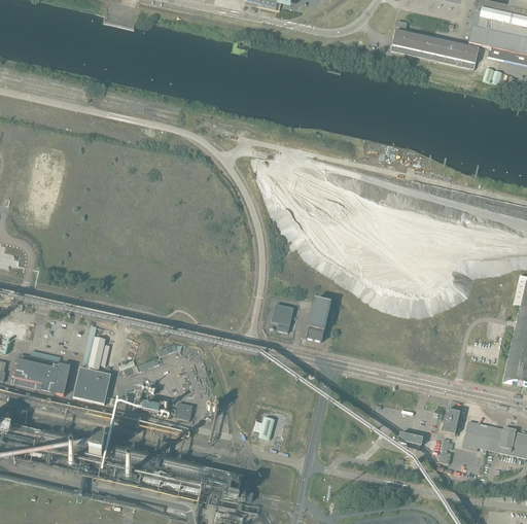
[(508,0),(507,6),(480,0),(475,0),(473,2),(475,3),(475,4),(476,6),(471,24),(468,41),(468,42),(469,42),(469,41),(479,43),(479,44),(480,43),(489,45),(489,46),(487,56),(526,64),(526,0),(508,0)]
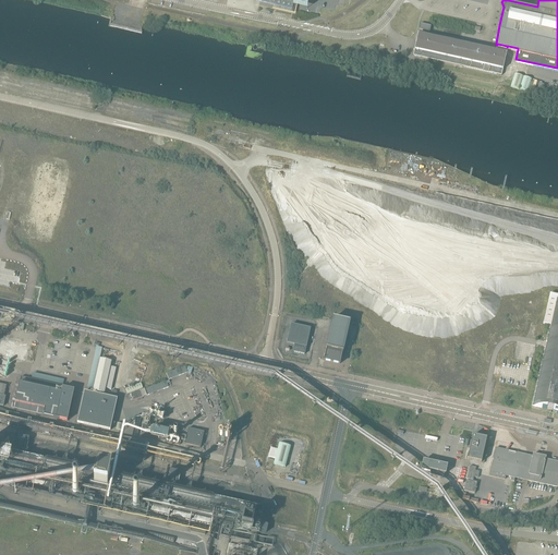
[(484,45),(417,31),(413,52),(501,72),(506,50),(486,46),(486,45),(484,45)]
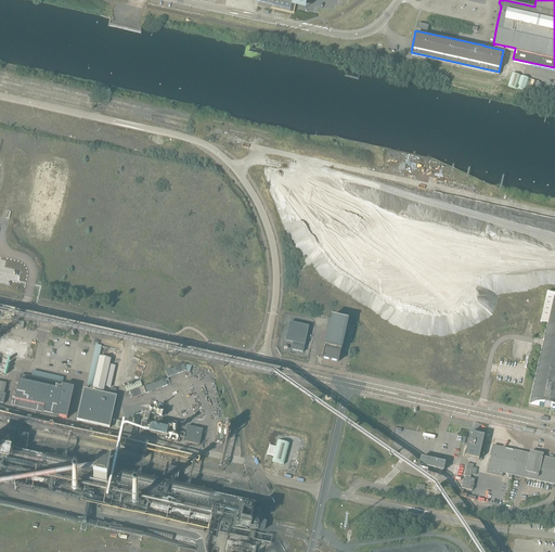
[(520,73),(512,71),(507,84),(516,86),(520,73)]
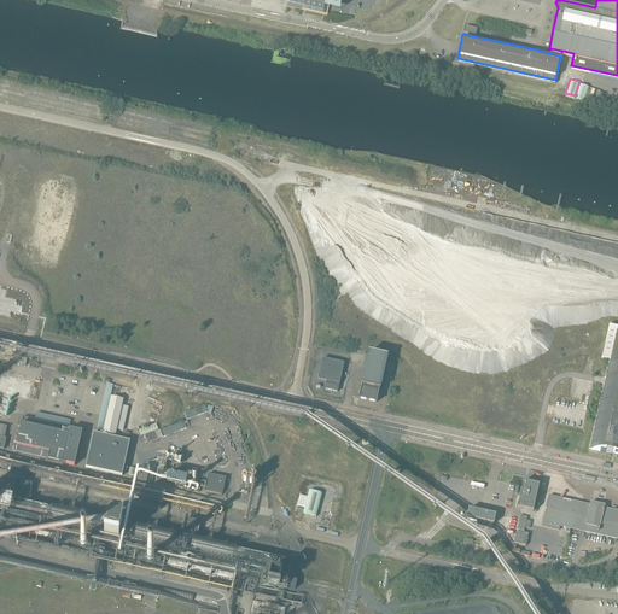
[(588,85),(579,81),(575,95),(583,99),(588,85)]
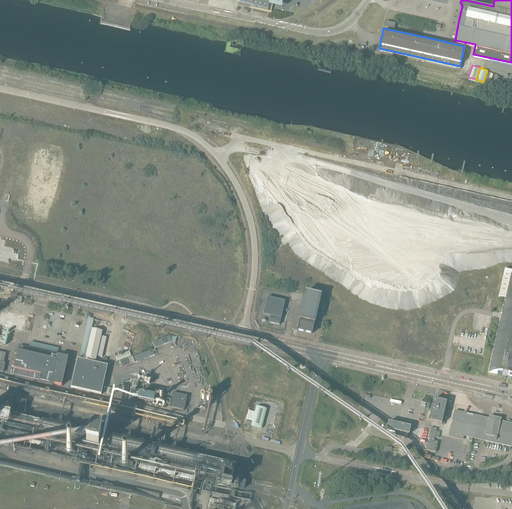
[(52,155),(40,153),(30,199),(42,201),(52,155)]
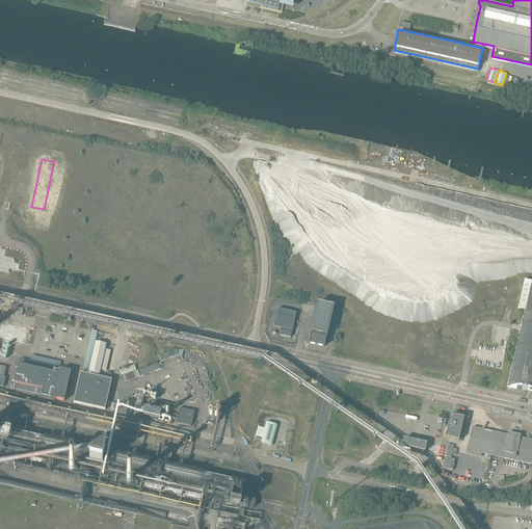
[(506,384),(522,388),(522,390),(525,390),(526,389),(531,389),(531,279),(524,276),(517,306),(524,307),(520,323),(506,384)]
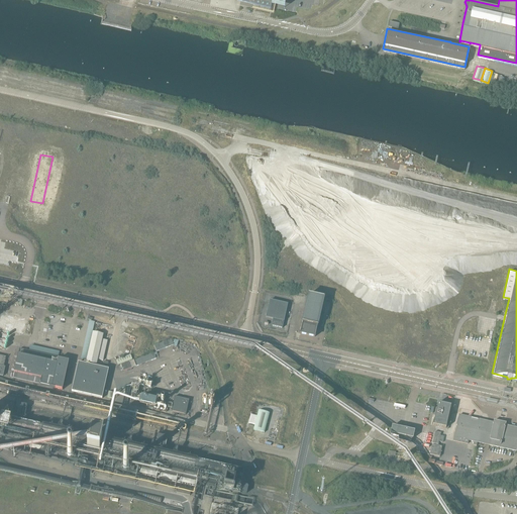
[(308,292),(302,320),(300,330),(315,334),(317,323),(324,295),(308,292)]
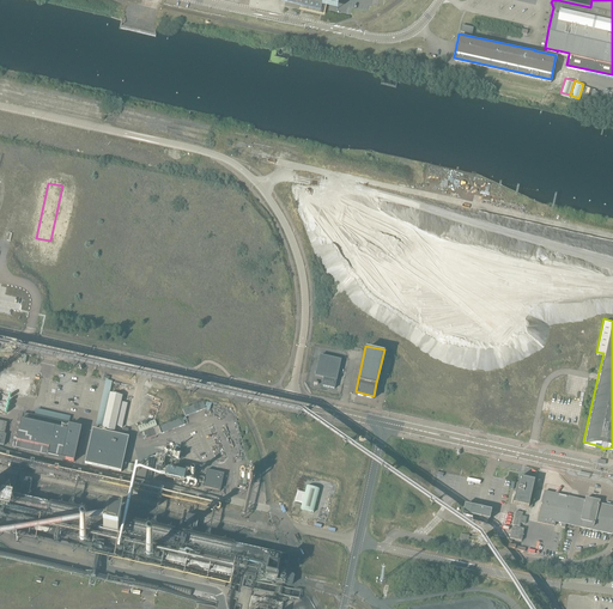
[(340,357),(320,352),(315,372),(337,377),(340,357)]
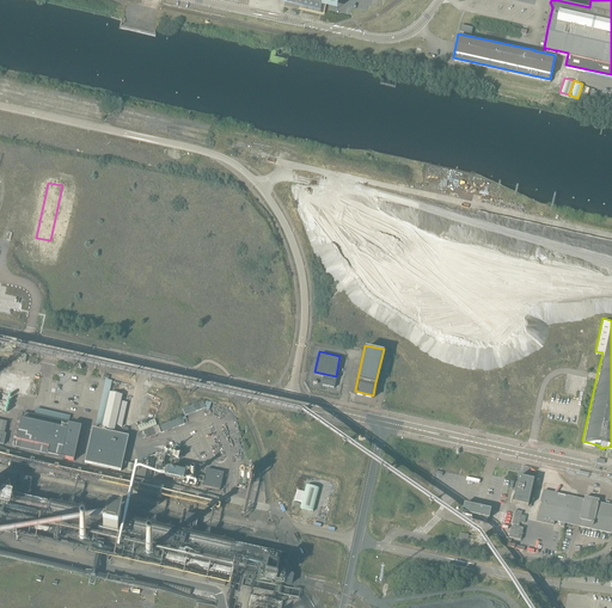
[(334,385),(336,378),(323,374),(322,380),(322,382),(334,385)]
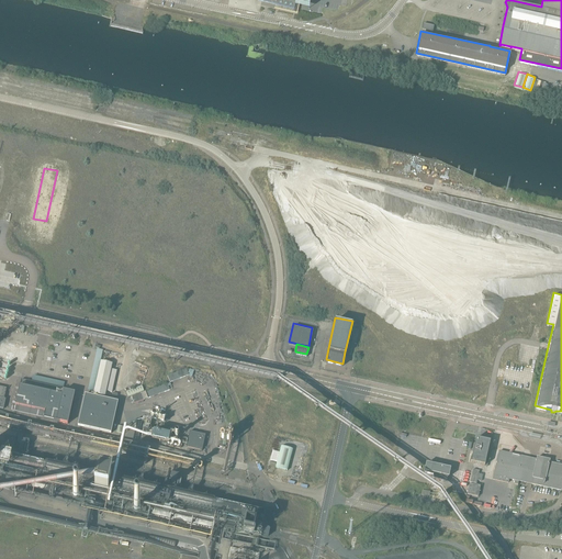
[(117,391),(112,390),(112,392),(111,392),(113,380),(108,379),(112,360),(101,358),(93,391),(97,392),(97,394),(85,391),(78,423),(111,431),(117,399),(111,398),(112,394),(116,395),(117,391)]
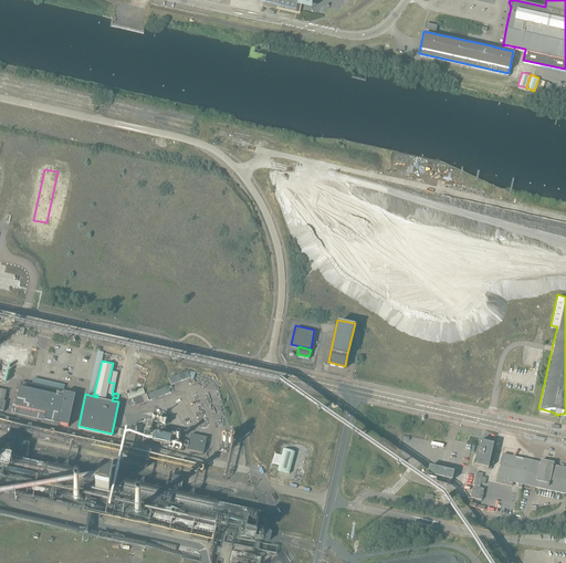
[(188,368),(169,374),(170,381),(190,375),(188,368)]
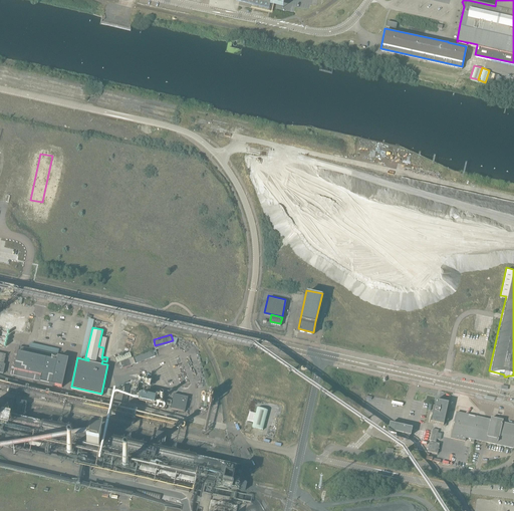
[(58,352),(19,344),(13,373),(51,381),(51,382),(61,385),(68,356),(58,354),(58,352)]
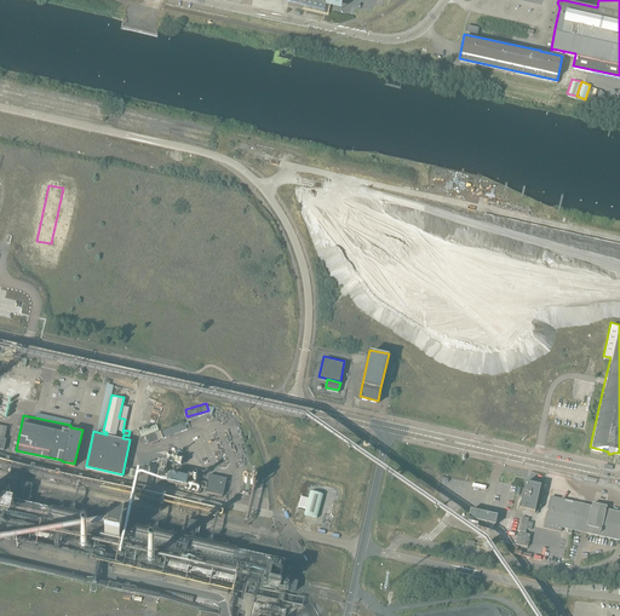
[(184,419),(160,429),(159,429),(155,430),(145,433),(145,435),(147,437),(148,441),(159,437),(188,426),(184,419)]
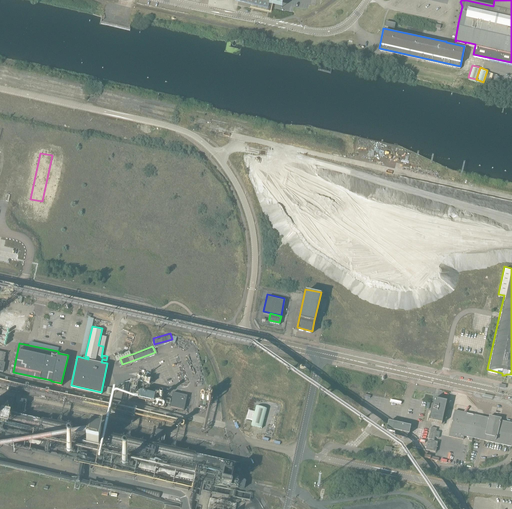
[(129,348),(115,354),(117,358),(131,353),(130,351),(129,348)]
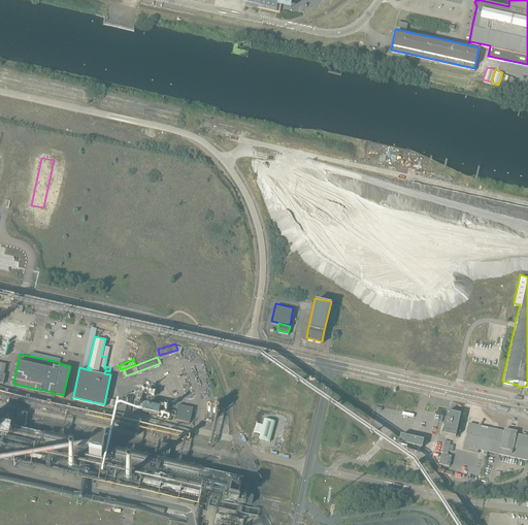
[(147,384),(146,386),(143,385),(141,391),(154,394),(156,386),(147,384)]
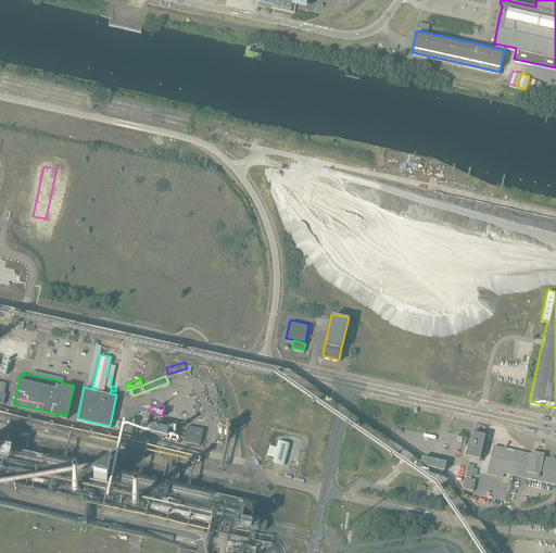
[(151,430),(167,435),(168,427),(152,423),(151,430)]
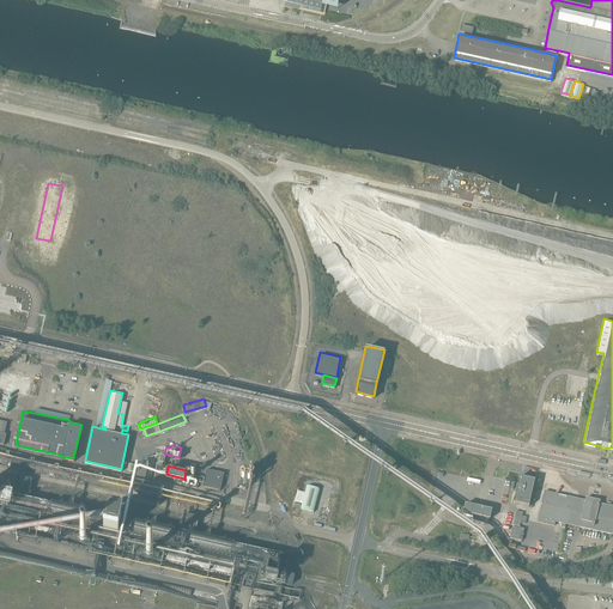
[(224,470),(207,467),(202,483),(220,488),(224,470)]
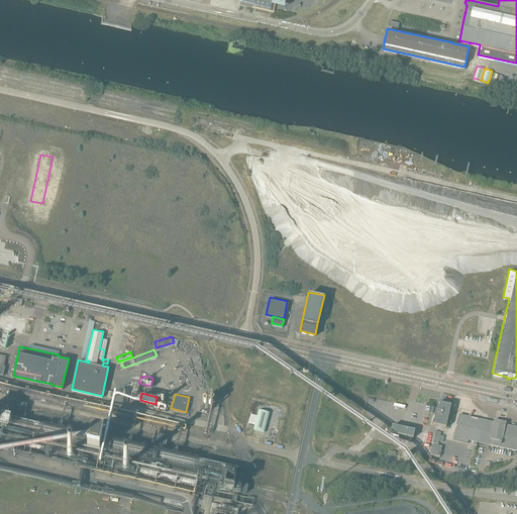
[(213,399),(203,397),(202,403),(211,406),(213,399)]
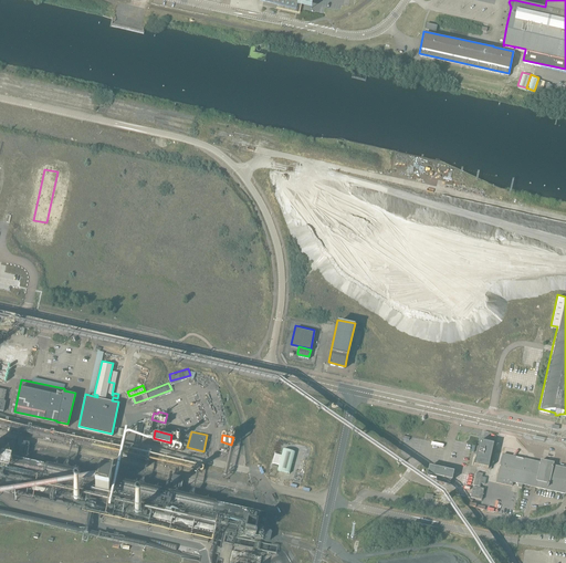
[(482,439),(477,464),(491,467),(496,442),(482,439)]
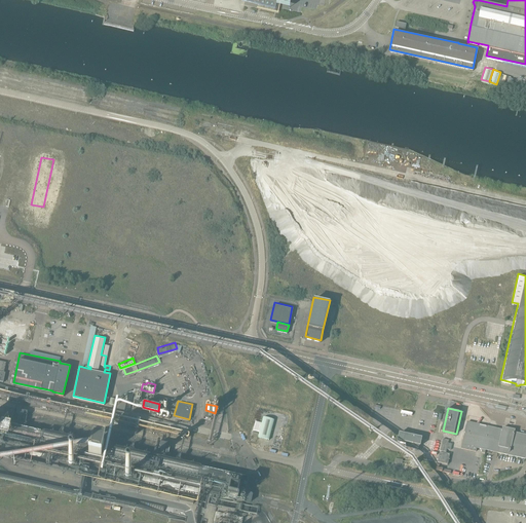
[(268,438),(274,417),(263,414),(258,435),(268,438)]
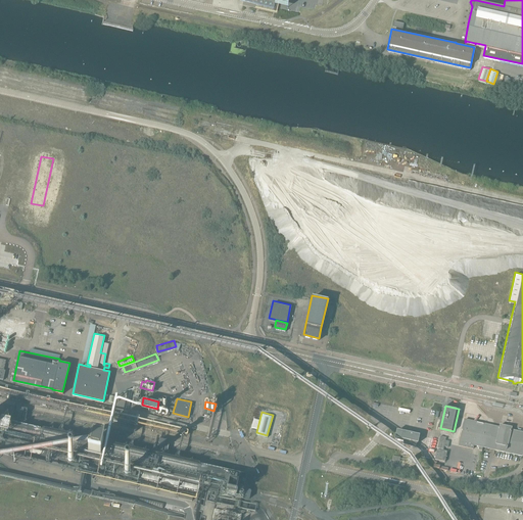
[(479,421),(465,417),(459,443),(473,446),(473,442),(479,444),(478,447),(482,448),(482,444),(522,454),(522,448),(522,430),(511,427),(511,425),(500,423),(500,425),(479,421)]
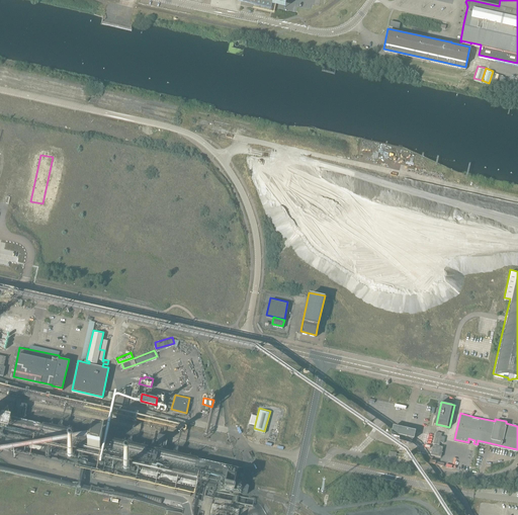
[(0,414),(0,427),(239,480),(241,468),(95,436),(0,414)]
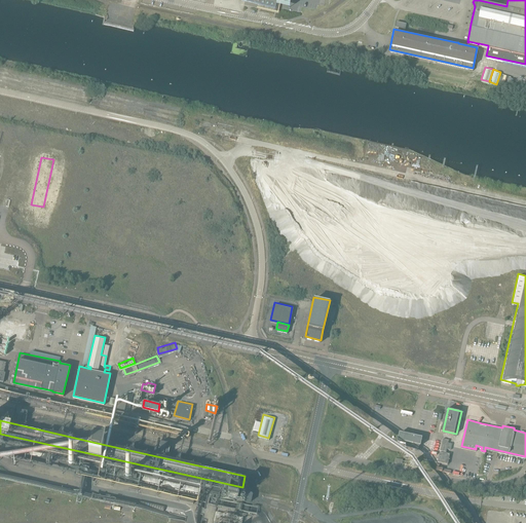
[(423,437),(401,432),(400,440),(409,442),(408,445),(420,448),(421,444),(422,444),(423,437)]
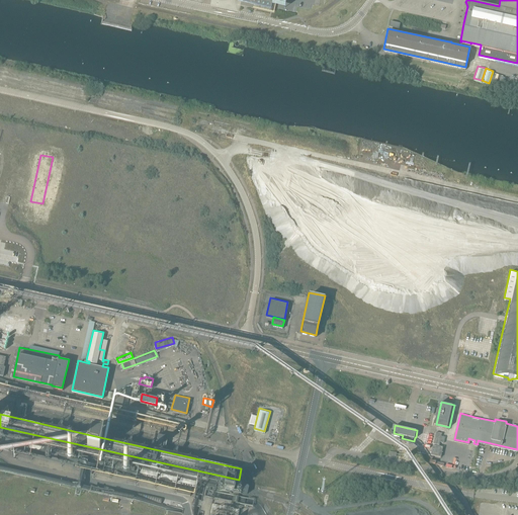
[(430,452),(440,454),(442,445),(432,442),(430,452)]
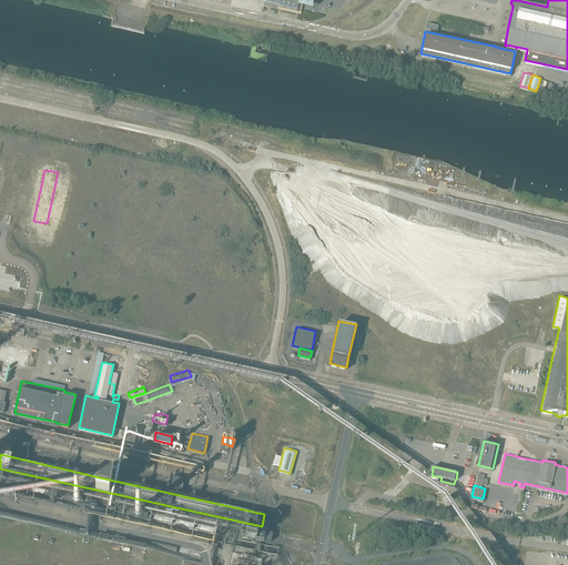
[(164,541),(150,538),(150,540),(149,544),(153,544),(176,550),(178,544),(164,541)]
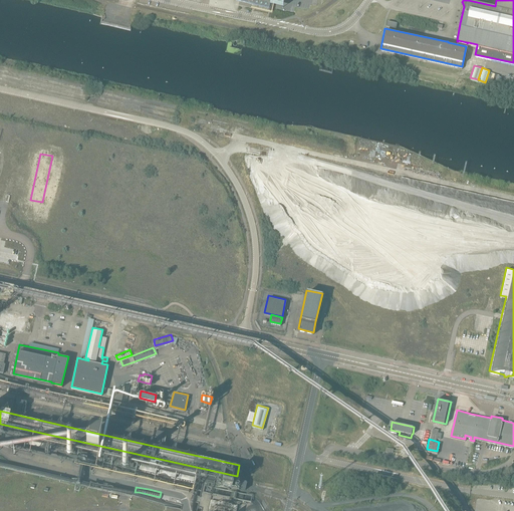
[(209,509),(217,510),(237,510),(238,508),(231,507),(232,500),(212,496),(209,509)]
